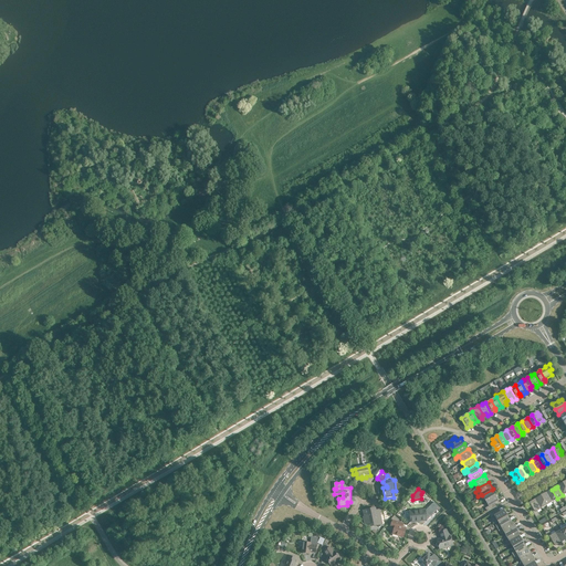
[(481,494),(478,496),(480,500),(483,498),(485,501),(495,495),(492,490),(482,495),(481,494)]
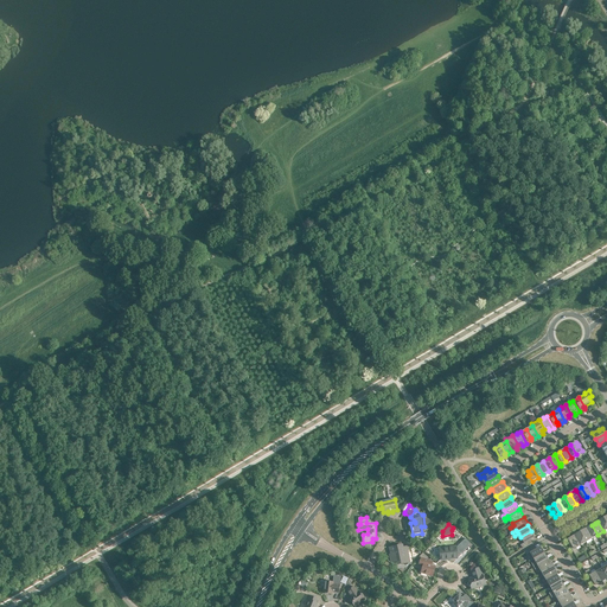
[(598,535),(592,525),(588,528),(586,529),(592,538),(598,535)]
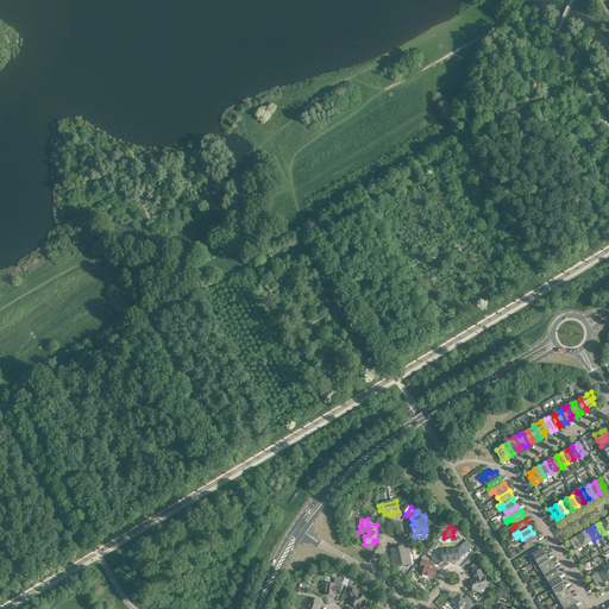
[(594,540),(588,531),(585,532),(582,534),(588,544),(594,540)]
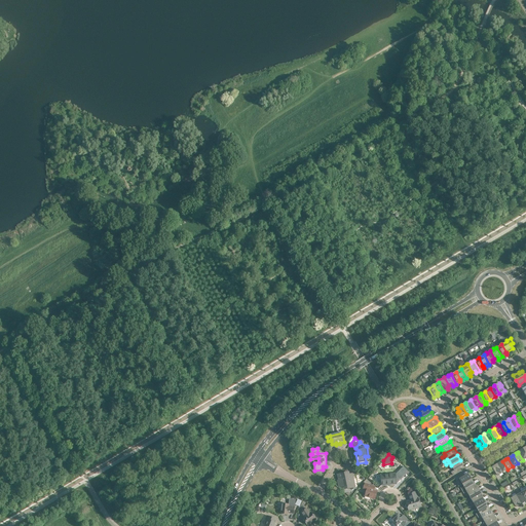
[(463,465),(460,460),(451,465),(454,471),(451,473),(453,476),(461,471),(459,468),(463,465)]
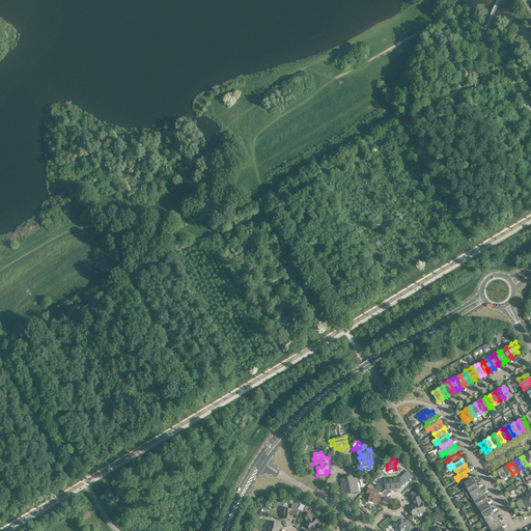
[(512,474),(507,466),(504,467),(504,468),(502,469),(507,477),(512,474)]
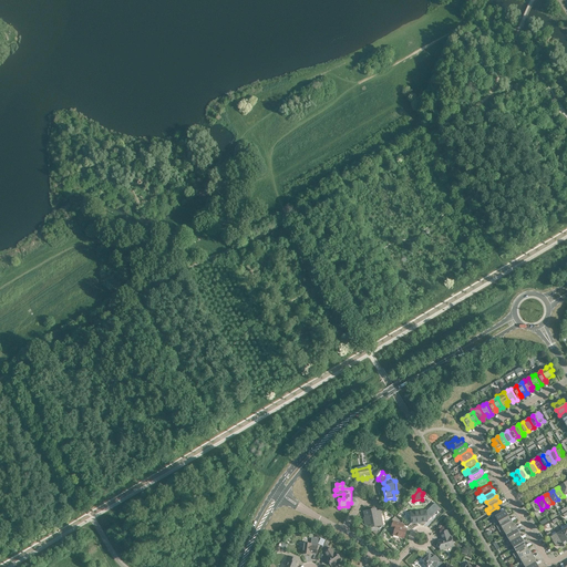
[(542,509),(536,501),(534,502),(531,504),(532,506),(529,507),(537,518),(540,516),(538,512),(542,509)]
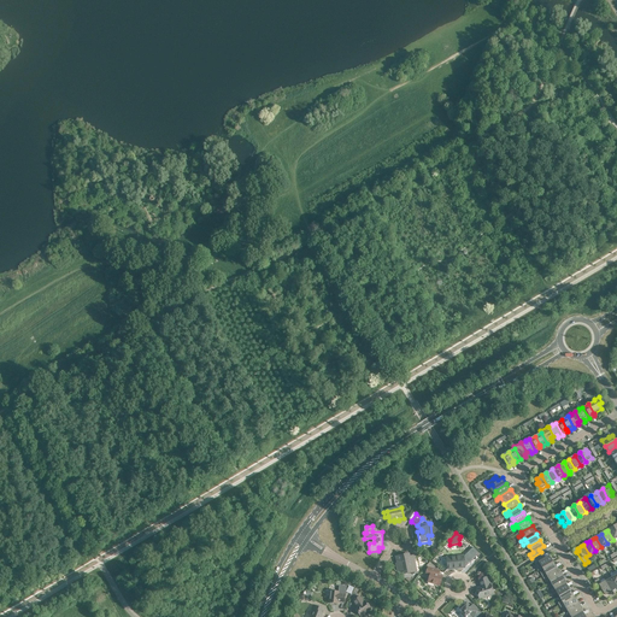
[(412,574),(416,574),(415,562),(410,563),(409,556),(404,557),(404,556),(397,557),(398,563),(395,564),(397,570),(404,569),(405,574),(412,573),(412,574)]
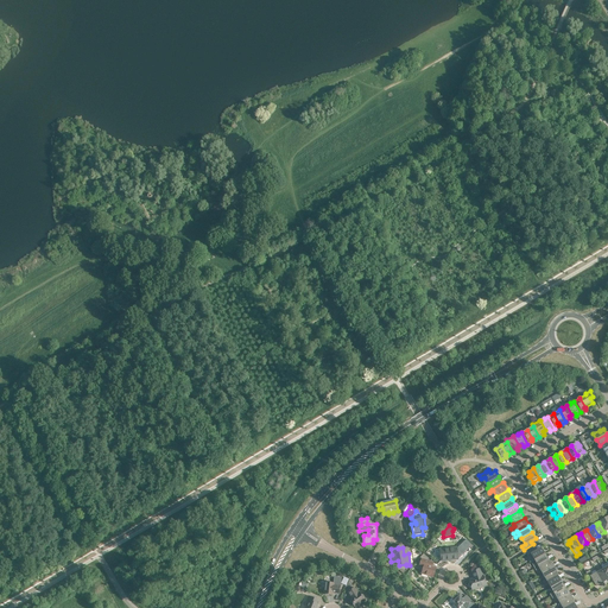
[(537,551),(534,548),(525,553),(527,557),(531,555),(534,561),(545,555),(542,548),(537,551)]
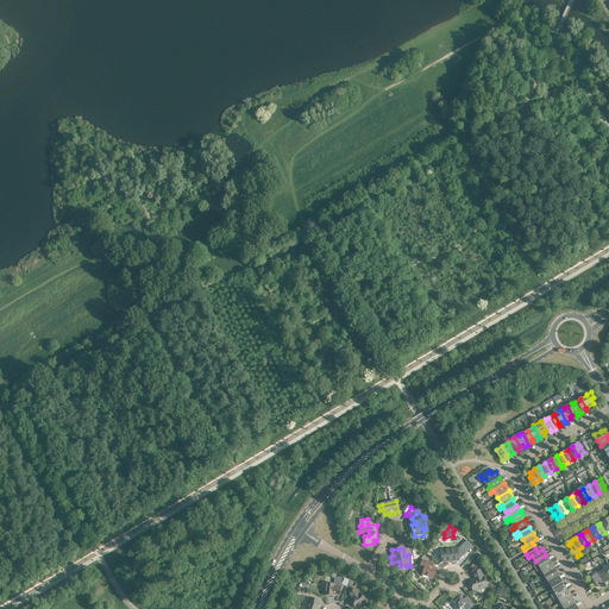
[(440,551),(437,552),(438,558),(441,557),(441,562),(459,560),(459,559),(458,550),(440,551)]
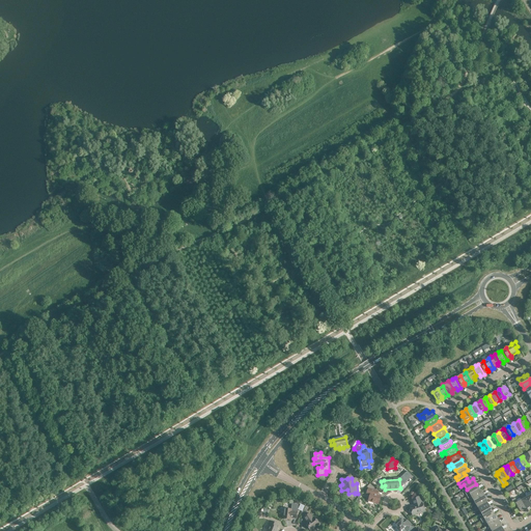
[(479,490),(476,484),(467,490),(464,492),(467,497),(470,496),(470,495),(479,490)]
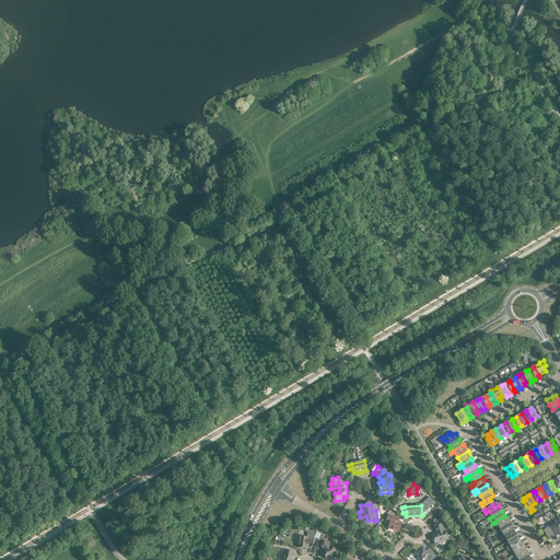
[(388,528),(399,532),(401,523),(397,522),(396,521),(397,517),(388,515),(387,520),(389,521),(388,524),(389,525),(388,528)]
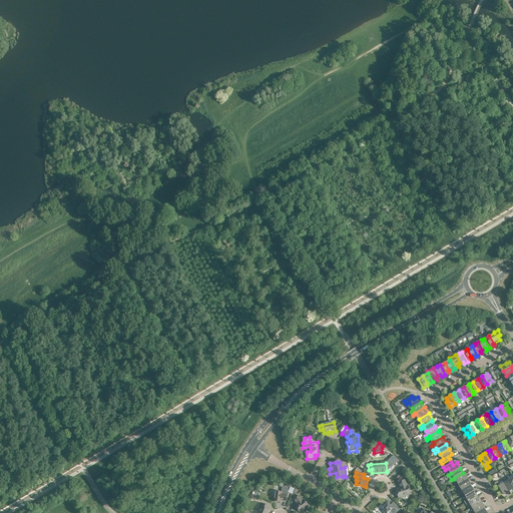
[(464,472),(463,473),(454,478),(454,479),(451,480),(452,482),(455,480),(458,485),(467,479),(464,472)]
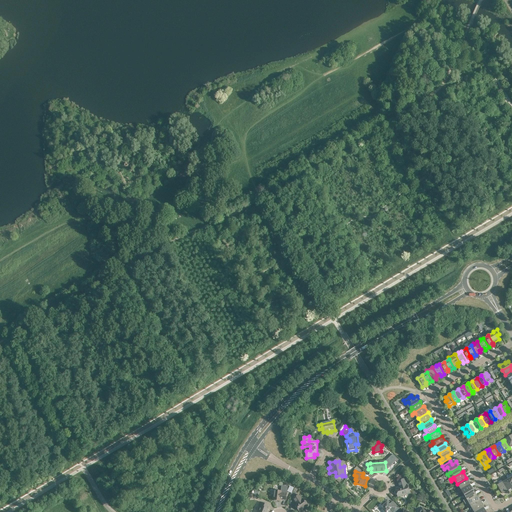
[(470,484),(466,478),(457,484),(460,488),(457,490),(457,491),(460,489),(461,490),(469,485),(470,485),(470,484)]
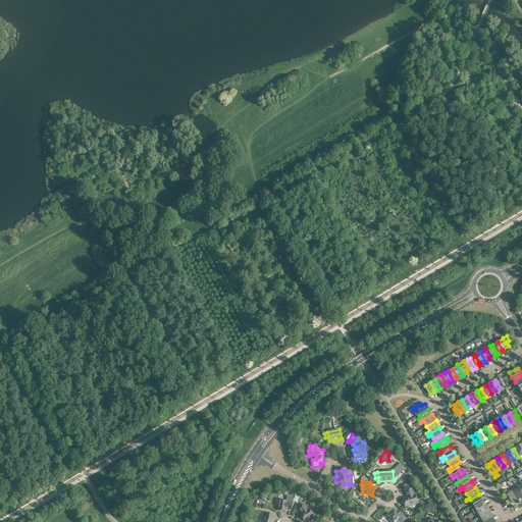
[(406,507),(418,503),(415,494),(414,494),(412,488),(405,490),(406,494),(407,494),(407,497),(403,499),(404,501),(403,501),(403,502),(403,504),(404,505),(405,505),(406,507)]
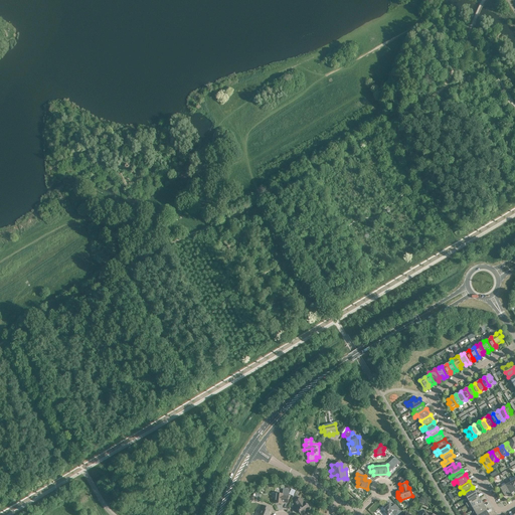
[(514,490),(510,482),(505,485),(510,494),(512,492),(513,492),(514,490)]
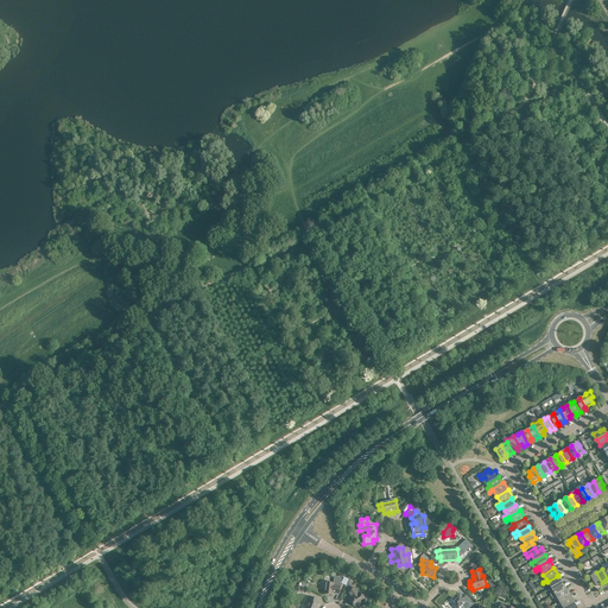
[(600,584),(602,583),(596,572),(593,575),(589,570),(586,572),(593,586),(595,584),(596,587),(596,586),(600,584)]
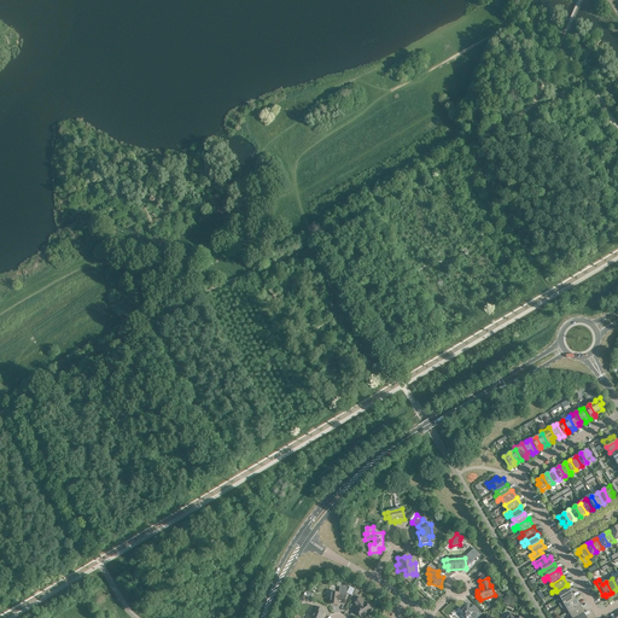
[(555,590),(552,593),(554,596),(558,594),(560,598),(571,592),(567,586),(566,586),(557,592),(555,590)]
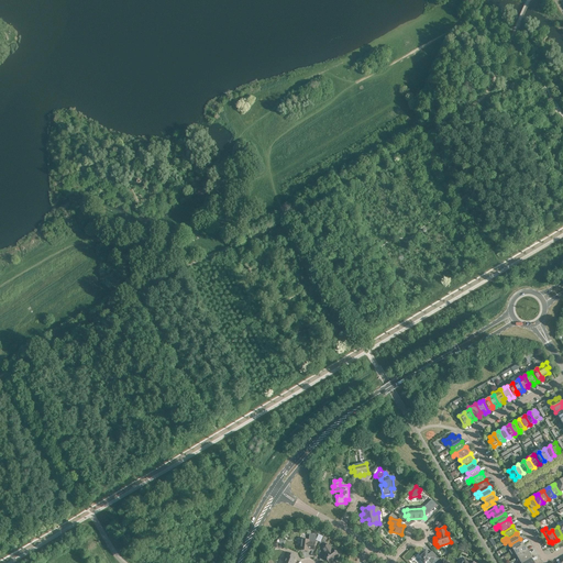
[(301,539),(300,550),(308,551),(308,549),(315,550),(316,534),(309,534),(308,540),(301,539)]
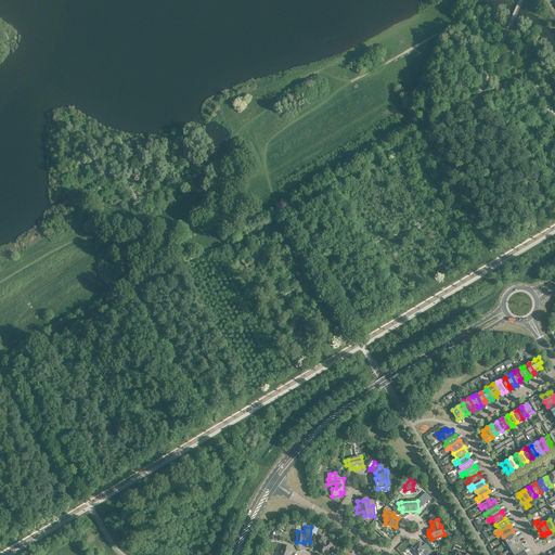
[(515,537),(513,531),(503,537),(505,540),(502,542),(503,545),(506,543),(506,542),(516,537),(515,537)]
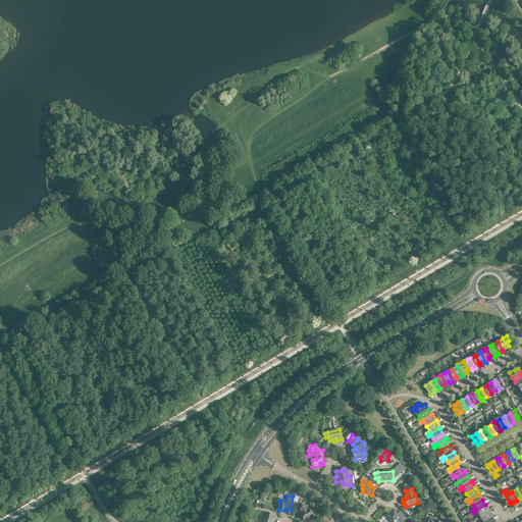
[(485,504),(484,505),(485,505),(476,510),(476,511),(473,513),(474,514),(477,512),(480,517),(489,511),(485,504)]
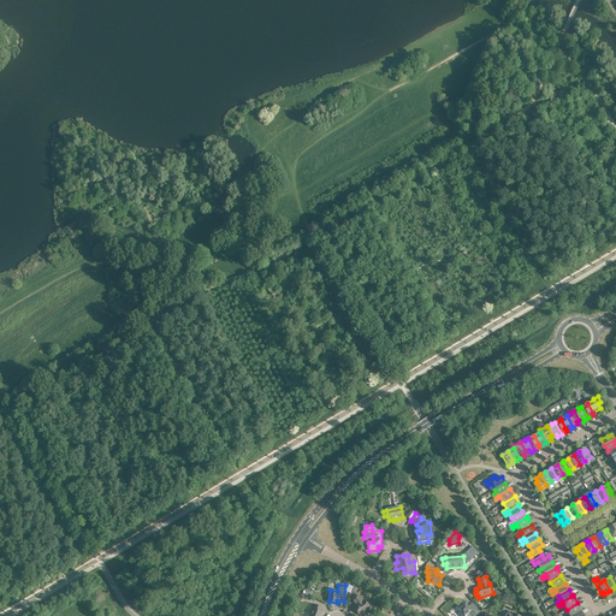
[(360,615),(369,609),(367,603),(369,602),(367,598),(363,602),(359,596),(353,599),(355,604),(357,603),(357,605),(354,608),(360,615)]
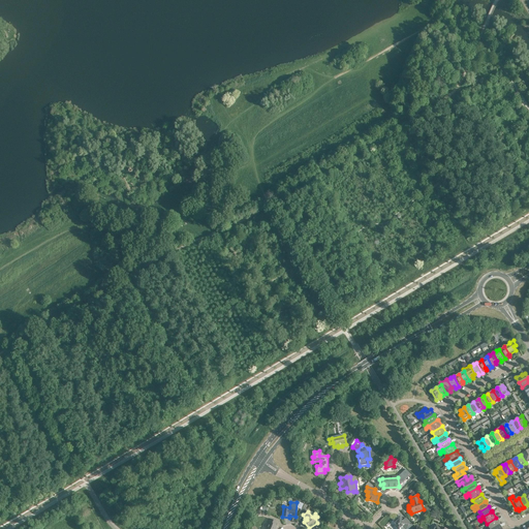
[(404,528),(405,528),(411,525),(407,520),(404,523),(403,521),(400,517),(395,521),(396,523),(395,524),(397,526),(396,527),(397,528),(401,528),(403,527),(404,528)]
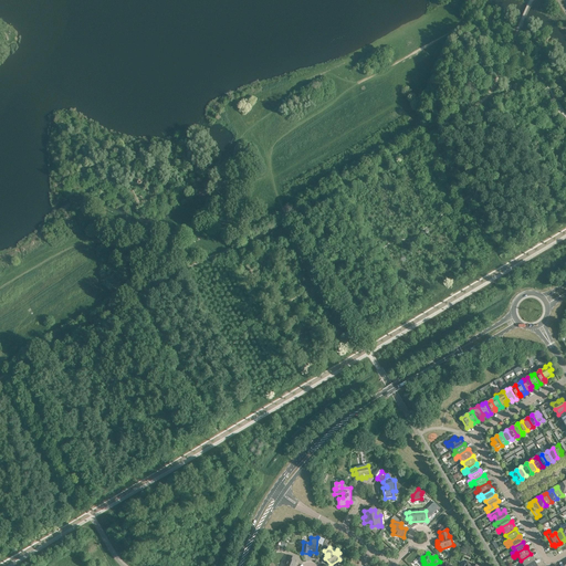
[(535,562),(531,554),(521,561),(523,565),(522,565),(526,565),(534,562),(535,562)]
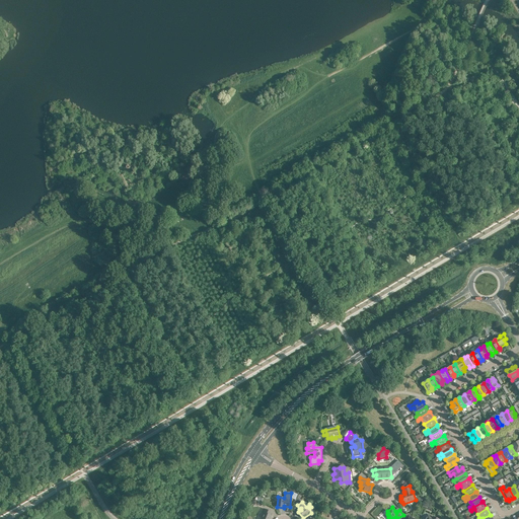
[(270,518),(272,516),(270,515),(272,512),(264,509),(263,512),(265,513),(262,518),(270,518)]
